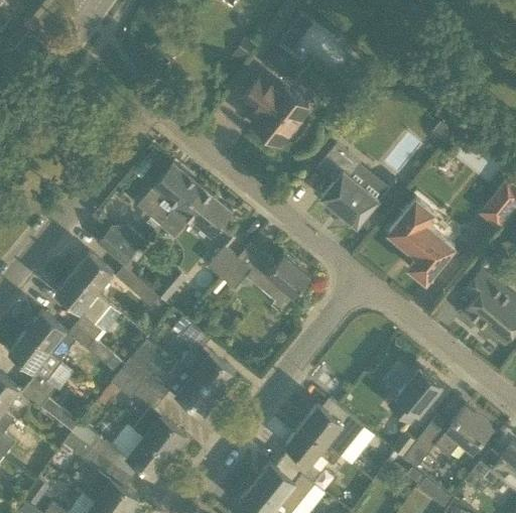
[(0,0),(0,12),(2,14),(14,0),(0,0)]
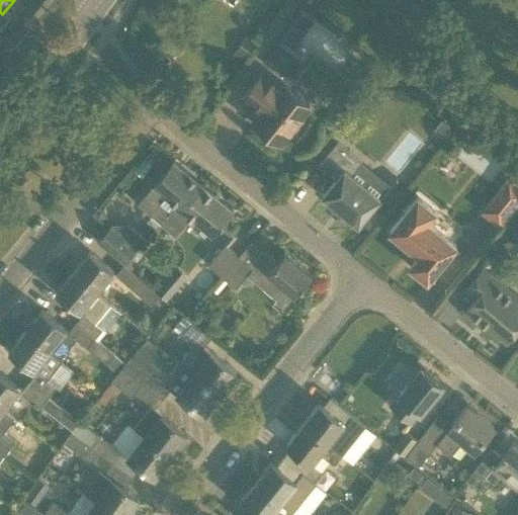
[(293,25),(305,34),(314,23),(303,14),(293,25)]
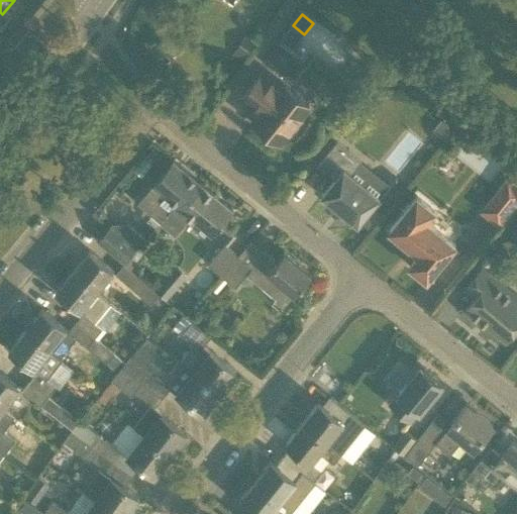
[(281,90),(262,75),(242,100),(261,115),(253,124),(280,145),(288,134),(291,137),(303,122),(300,120),(310,108),(284,87),(281,90)]
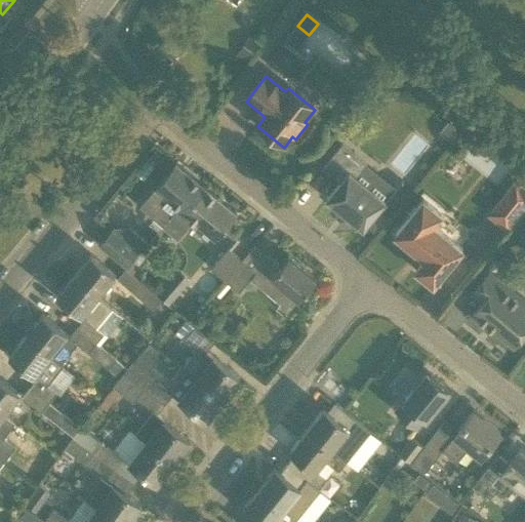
[(449,124),(440,134),(450,143),(458,132),(449,124)]
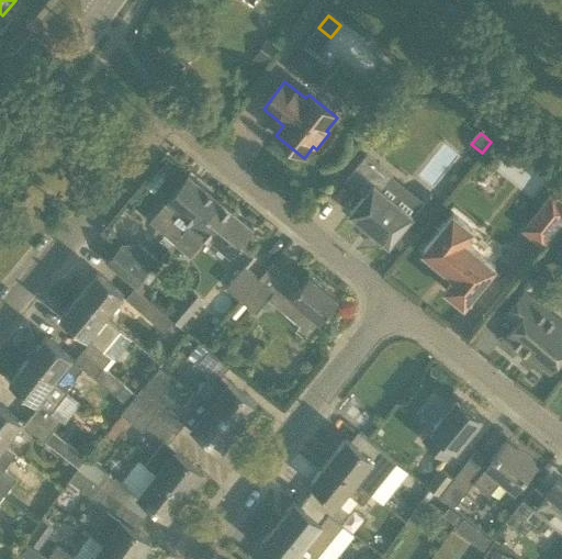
[(389,246),(413,216),(382,191),(393,178),(367,156),(346,182),(364,198),(350,214),(389,246)]
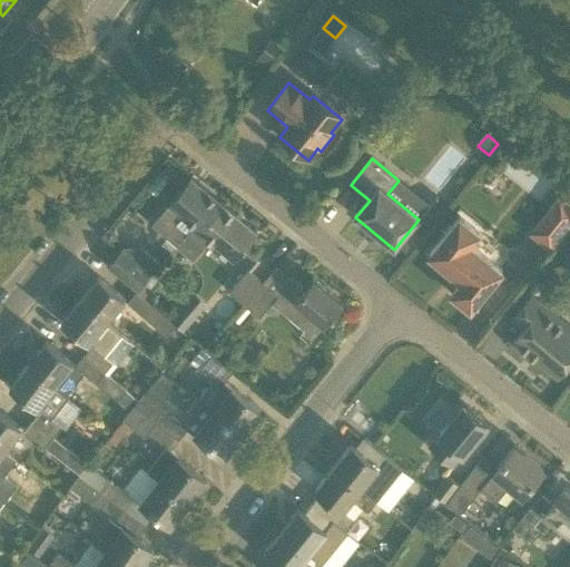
[(168,166),(161,174),(177,187),(184,179),(168,166)]
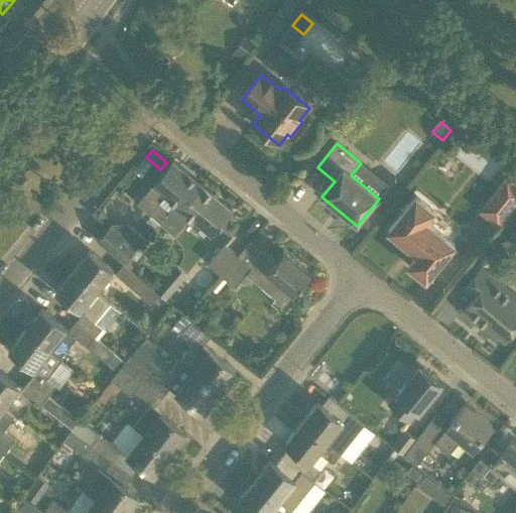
[(182,210),(202,185),(173,162),(137,206),(159,224),(160,224),(175,205),(182,210)]
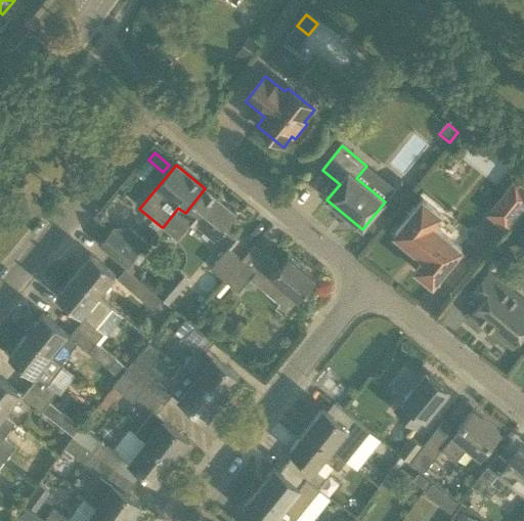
[(523,213),(523,212),(523,187),(517,181),(504,198),(523,213)]
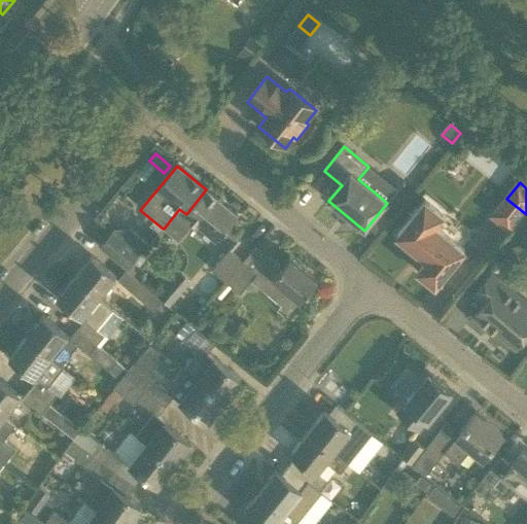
[(179,209),(164,229),(178,241),(195,222),(217,241),(238,216),(206,189),(186,214),(179,209)]
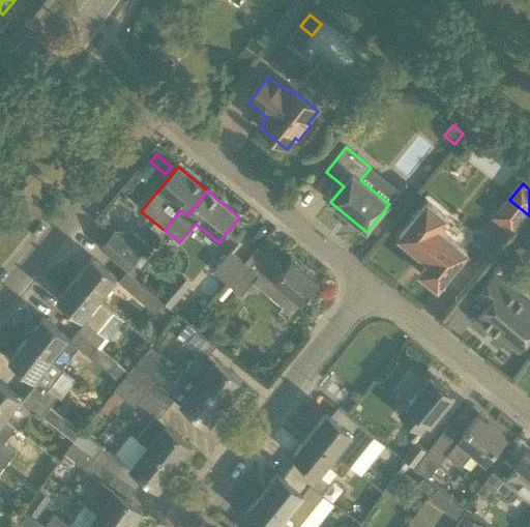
[(438,290),(467,254),(437,229),(446,218),(428,204),(399,239),(429,263),(419,274),(438,290)]
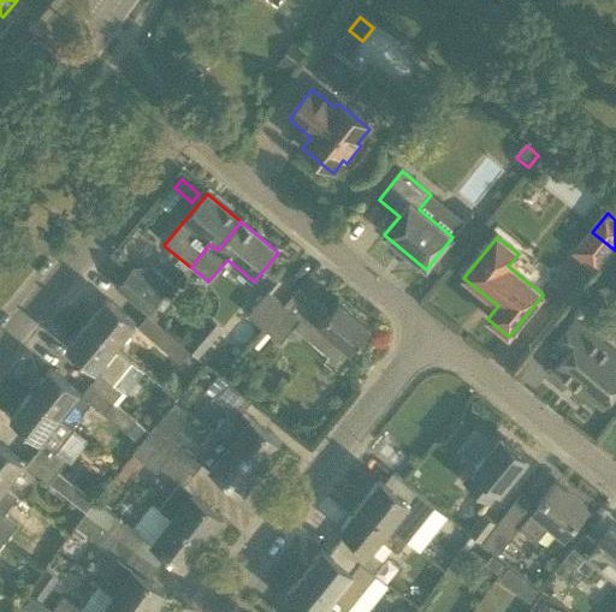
[(148,316),(155,308),(165,296),(166,297),(173,289),(150,269),(132,269),(116,290),(148,316)]
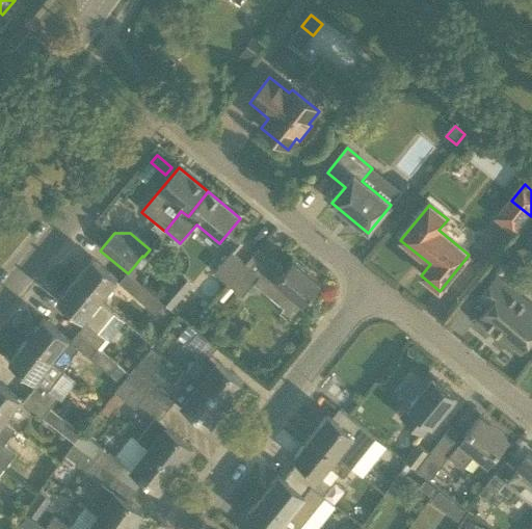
[(229,286),(245,265),(232,254),(214,274),(229,286)]
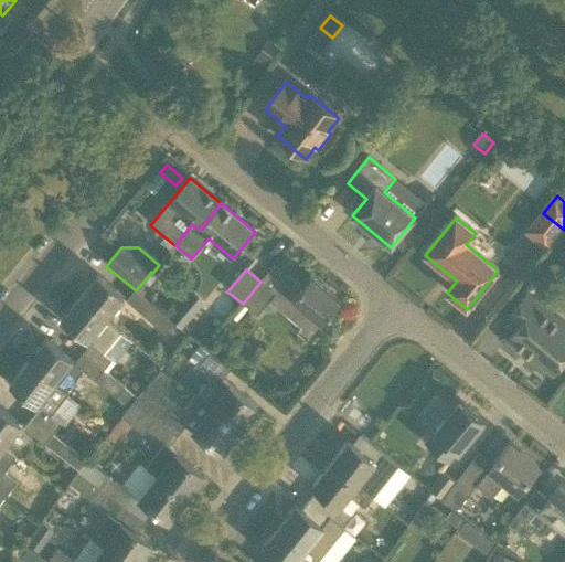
[(106,321),(125,298),(98,276),(80,299),(106,321)]
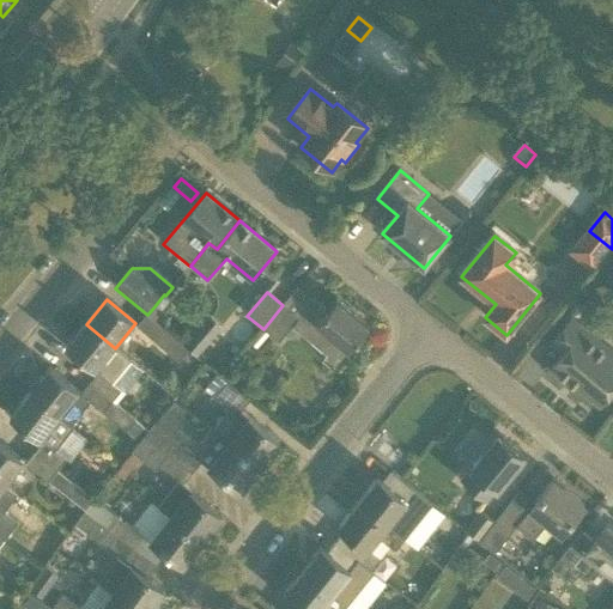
[(297,317),(283,305),(263,329),(280,343),(293,327),(327,355),(322,361),(334,370),(349,352),(350,352),(369,328),(338,302),(328,312),(313,299),(297,317)]
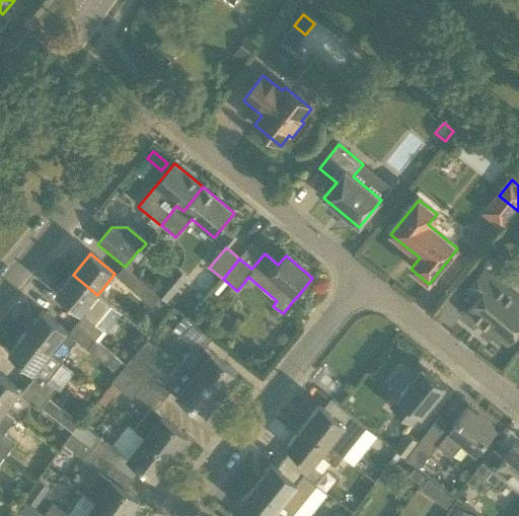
[(132,272),(138,265),(131,260),(125,267),(132,272)]
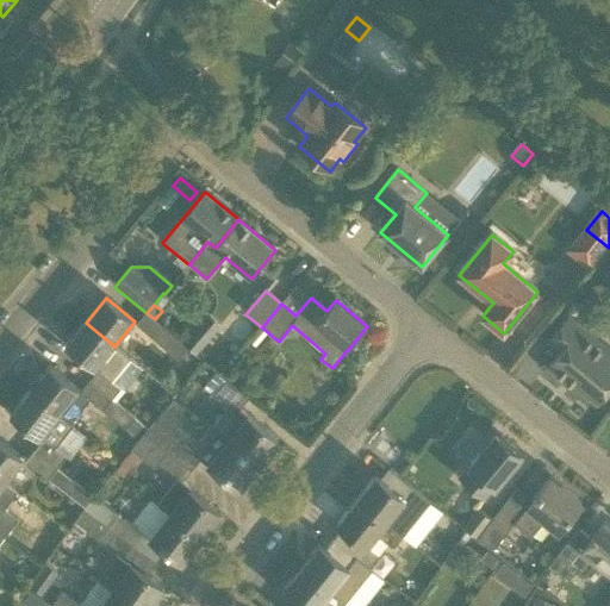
[(178,361),(187,350),(182,345),(153,322),(155,319),(147,313),(136,326),(178,361)]
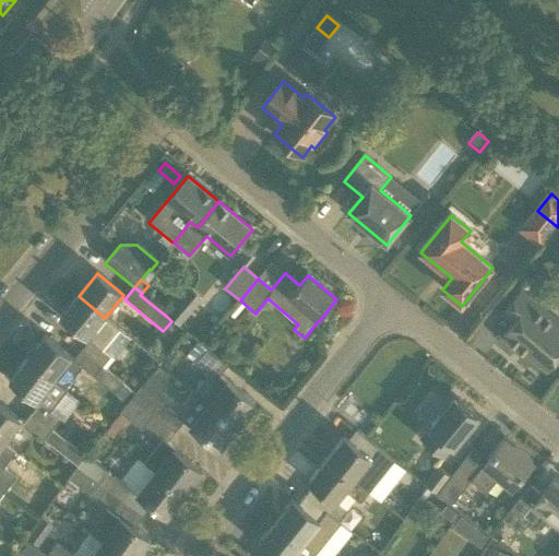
[(558,336),(547,327),(550,323),(528,307),(533,302),(521,292),(502,315),(514,323),(501,339),(514,349),(518,345),(547,369),(555,362),(557,364),(558,361),(558,336)]
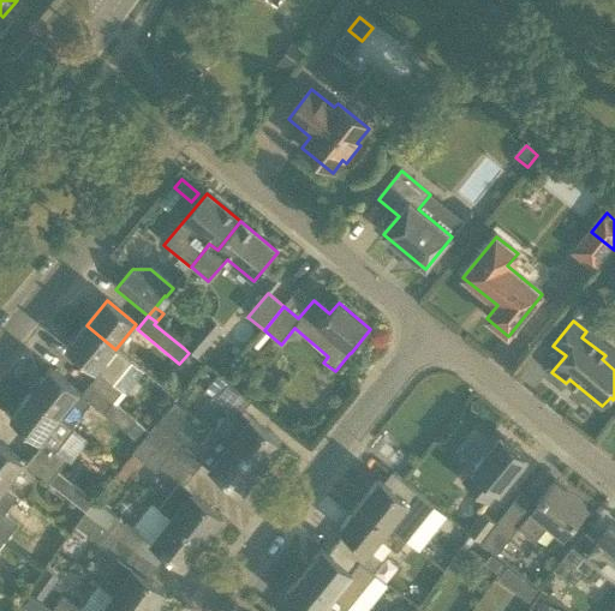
[(91,385),(113,403),(120,394),(121,393),(112,385),(131,361),(115,349),(87,325),(66,349),(95,373),(96,372),(100,375),(91,385)]
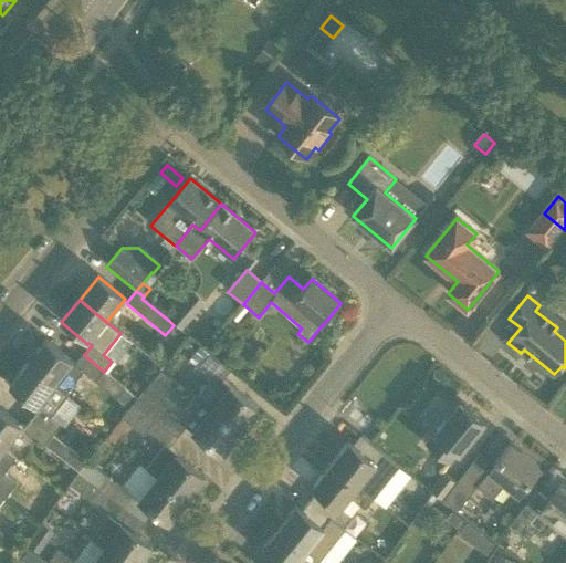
[(182,332),(195,318),(181,306),(169,321),(174,325),(182,332)]
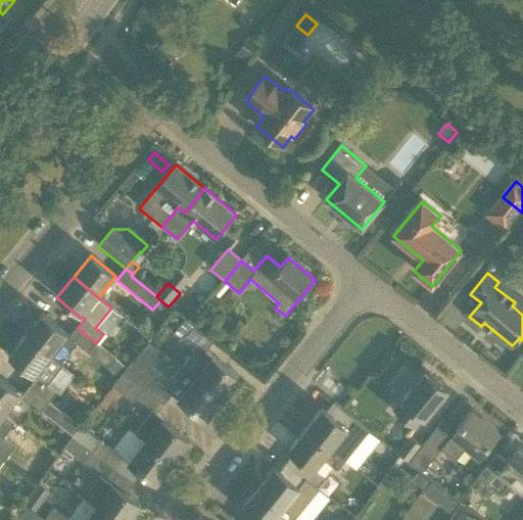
[(51,356),(67,334),(43,315),(26,336),(51,356)]
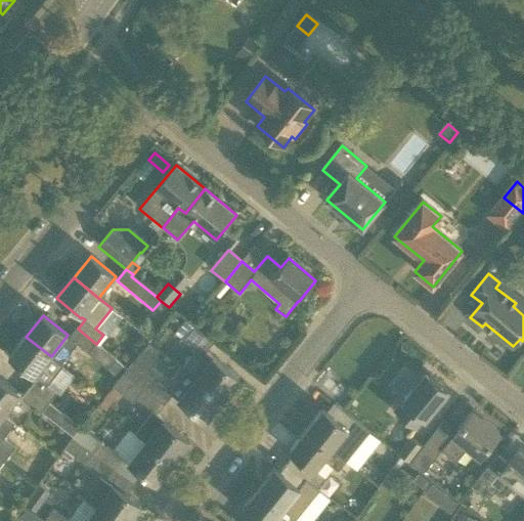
[(212,359),(205,354),(214,343),(186,321),(176,335),(197,351),(193,355),(198,358),(187,371),(197,378),(195,379),(223,400),(239,379),(213,358),(212,359)]
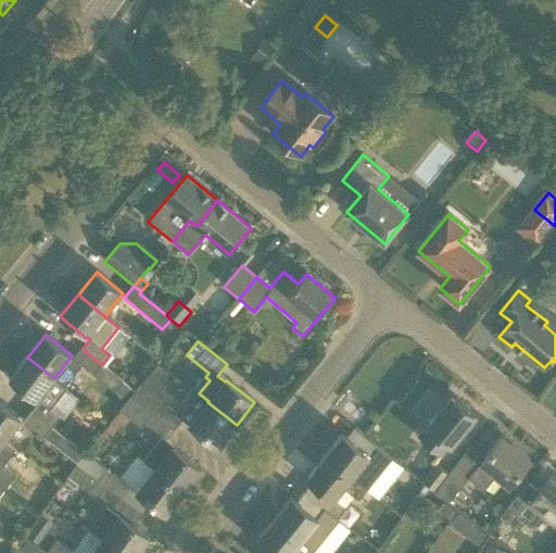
[(161,348),(153,356),(160,362),(167,353),(161,348)]
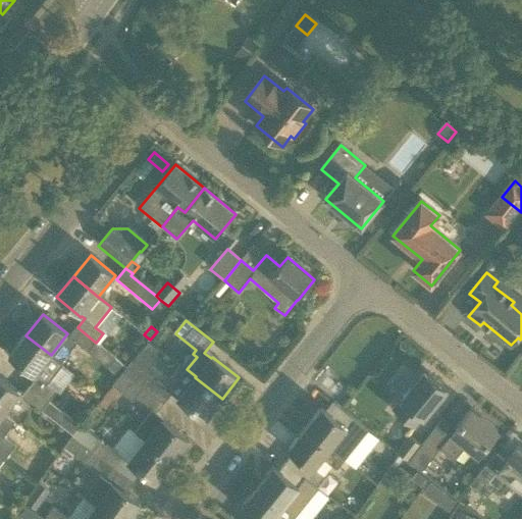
[(96,344),(96,343),(77,327),(70,338),(108,367),(110,364),(115,358),(100,347),(96,344)]
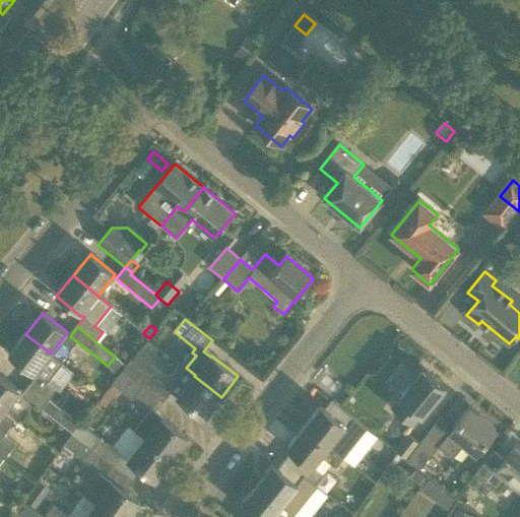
[(39,376),(30,386),(49,400),(56,391),(46,383),(62,364),(50,354),(51,353),(25,334),(9,354),(34,375),(35,373),(39,376)]
